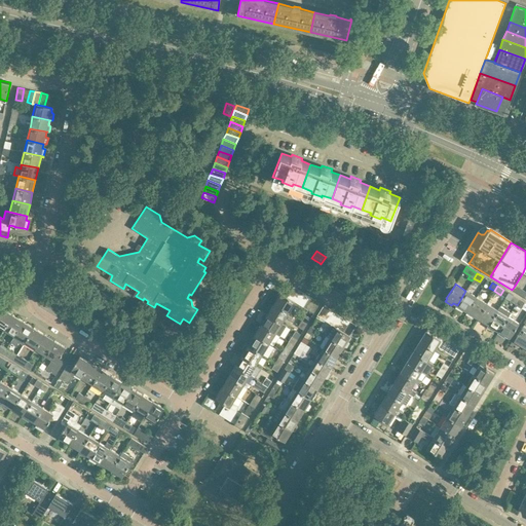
[(294,287),(288,297),(293,300),(299,290),(294,287)]
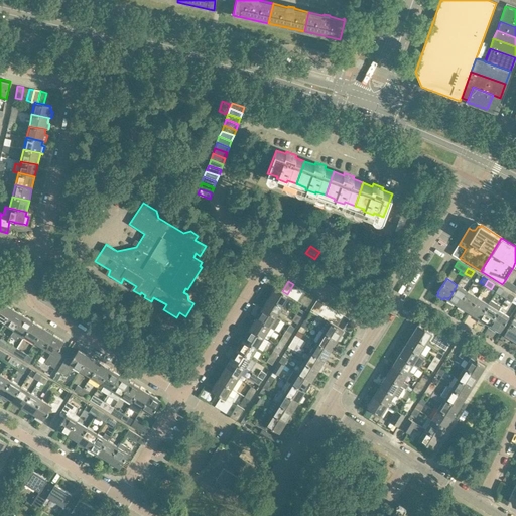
[(507,287),(514,291),(515,287),(515,286),(510,283),(507,287)]
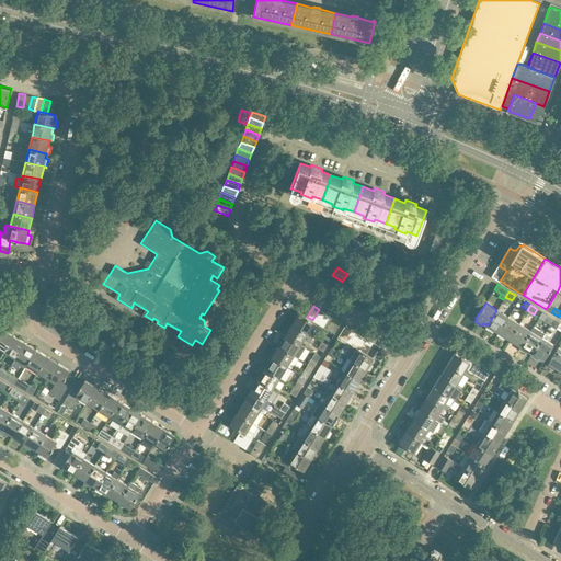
[(312,320),(315,321),(317,323),(324,312),(319,309),(312,320)]
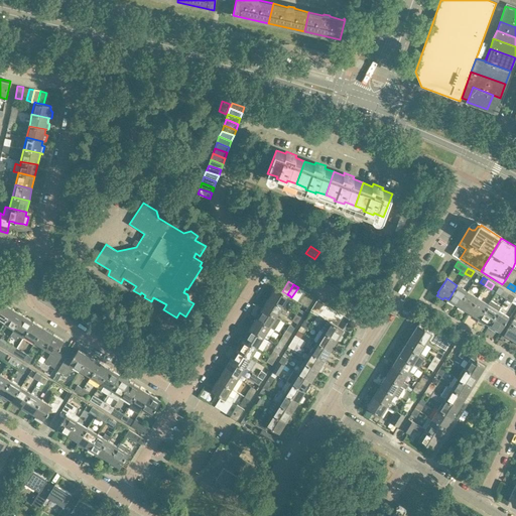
[(455,303),(459,305),(468,291),(457,285),(448,299),(446,301),(454,305),(455,303)]
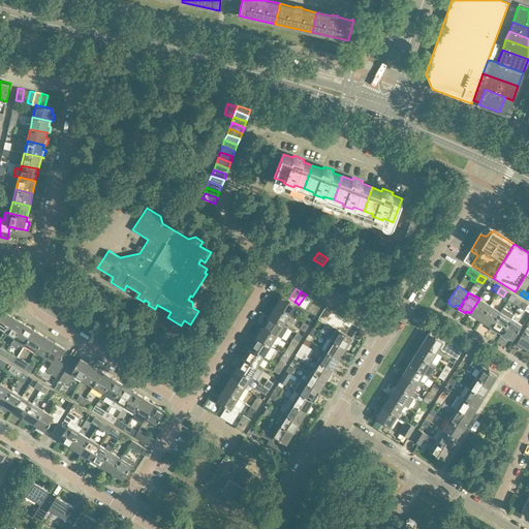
[(297,303),(294,302),(289,299),(282,294),(276,305),(289,314),(297,303)]
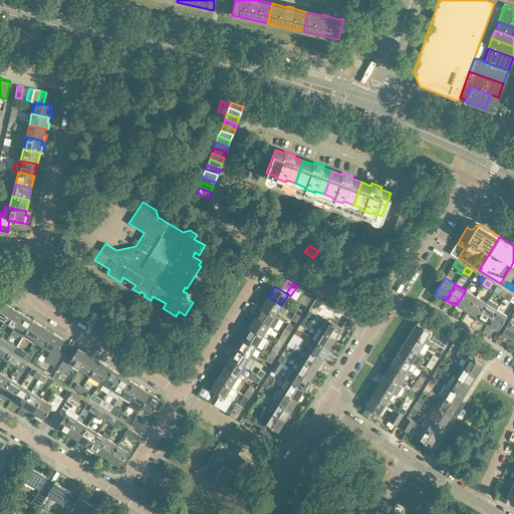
[(290,296),(295,299),(302,289),(297,286),(290,296)]
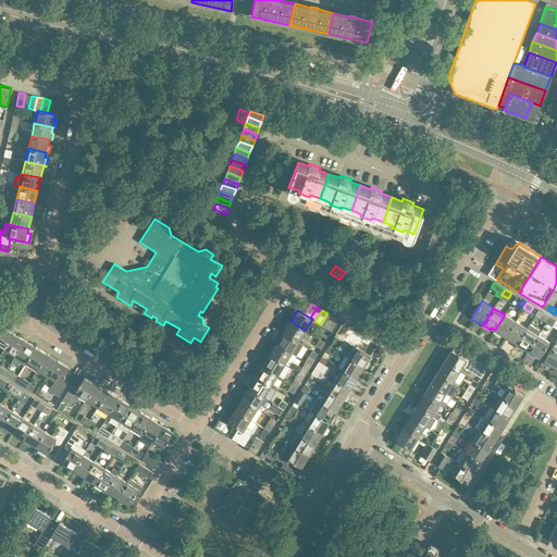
[(320,324),(326,327),(333,317),(327,313),(320,324)]
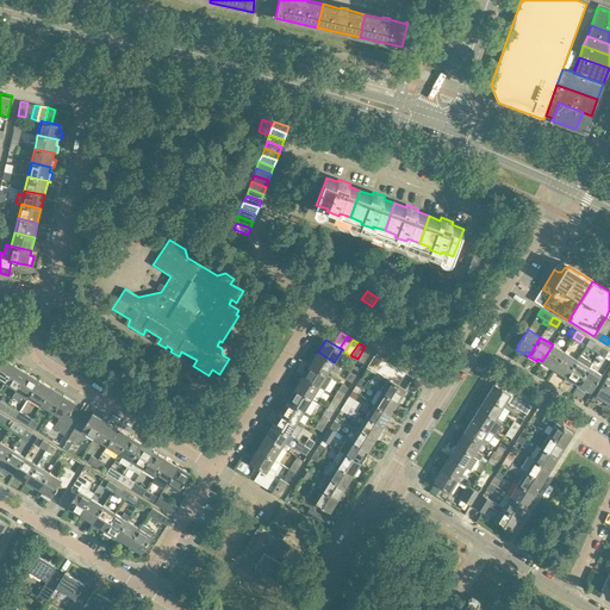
[(591,349),(598,353),(602,347),(595,343),(591,349)]
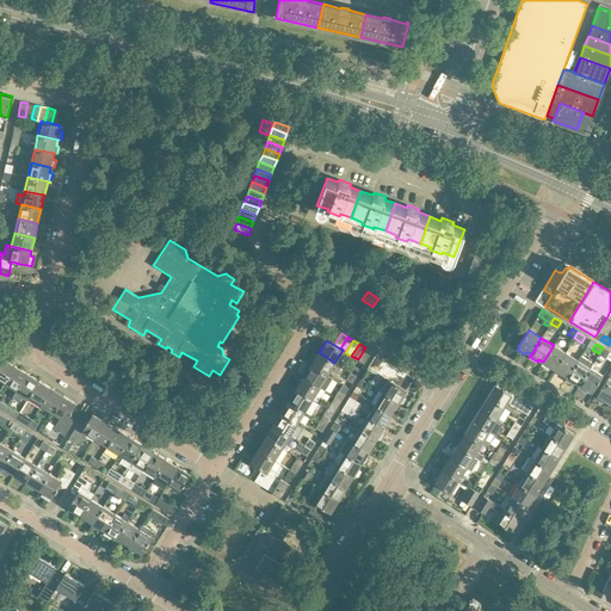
[(555,370),(566,352),(554,345),(543,362),(541,365),(549,370),(550,366),(555,370)]
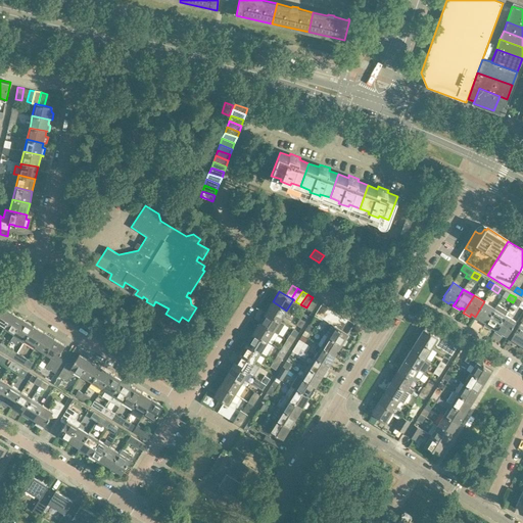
[(319,301),(313,297),(306,307),(312,312),(319,301)]
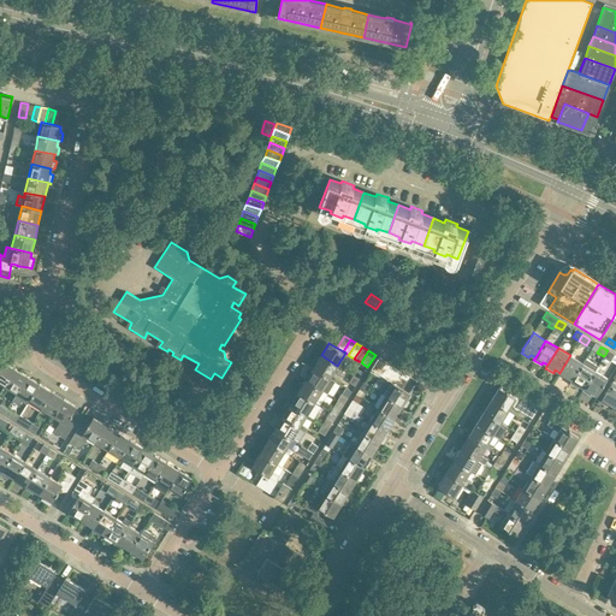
[(614,354),(608,350),(604,356),(610,361),(614,354)]
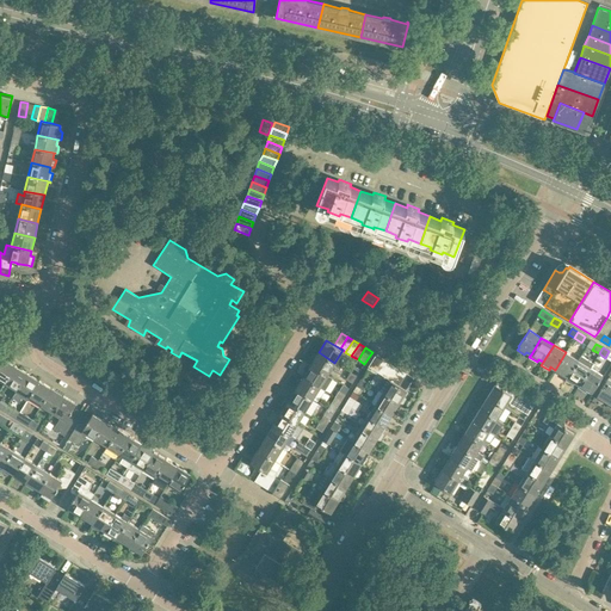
[(327,375),(334,363),(319,352),(310,365),(327,375)]
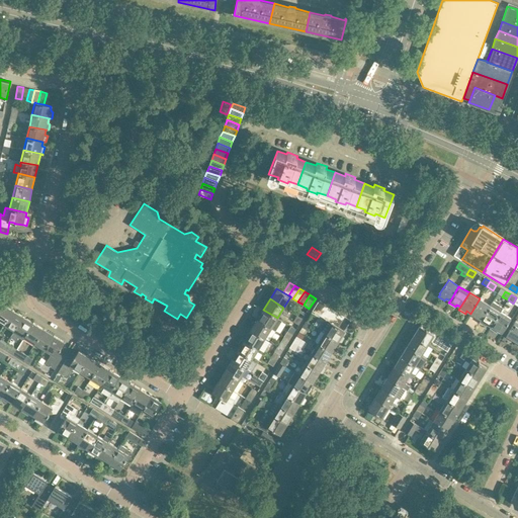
[(490,305),(480,298),(470,314),(481,320),(490,305)]
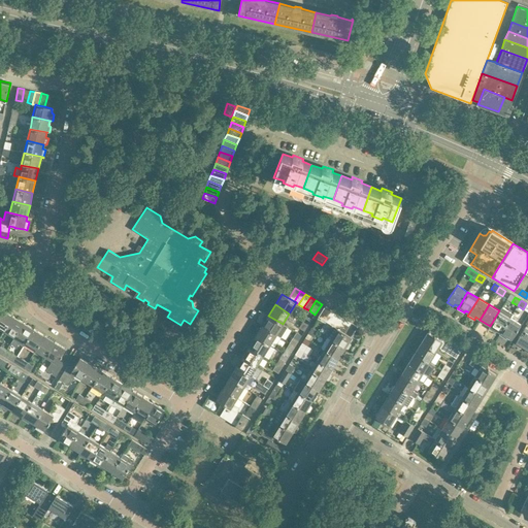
[(330,309),(325,306),(319,317),(324,320),(330,309)]
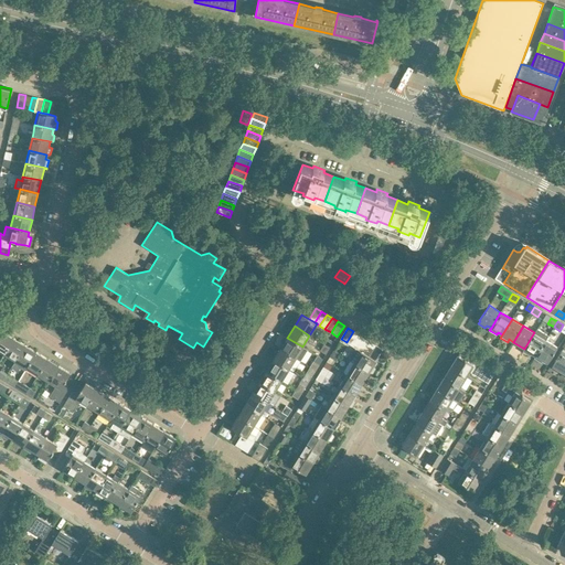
[(530,355),(532,353),(535,355),(545,340),(548,336),(537,328),(534,332),(524,349),(523,351),(530,355)]
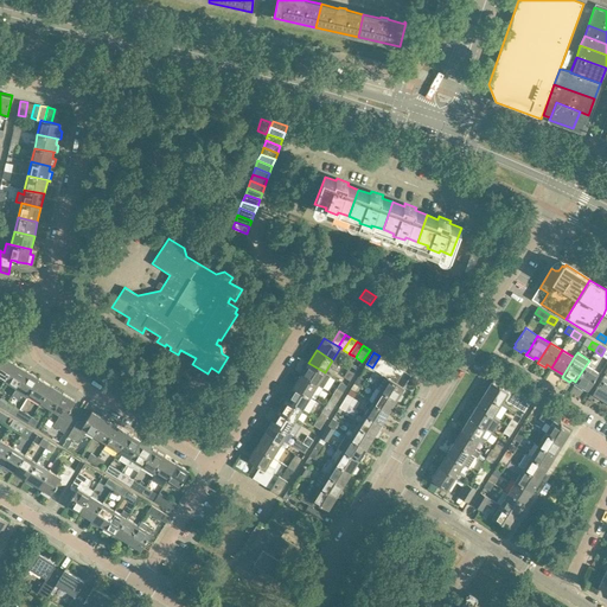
[(0,359),(0,377),(5,381),(16,363),(2,356),(0,359)]
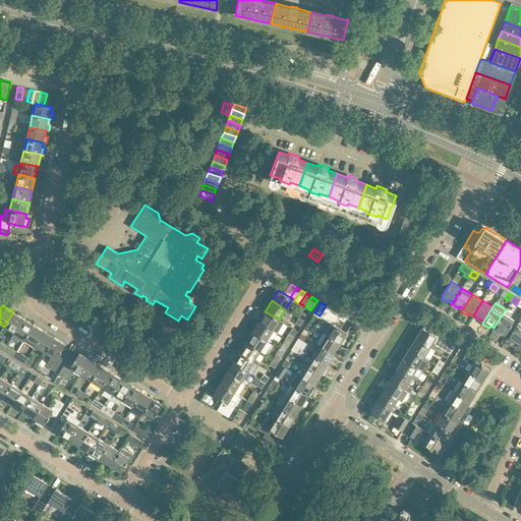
[(320,315),(325,320),(331,308),(326,305),(320,315)]
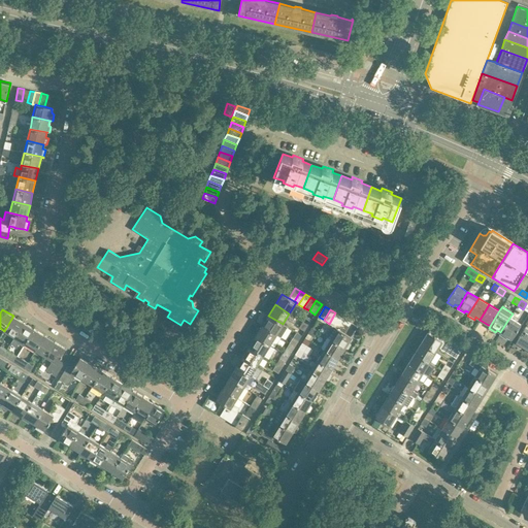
[(340,316),(335,312),(329,324),(332,325),(334,327),(340,316)]
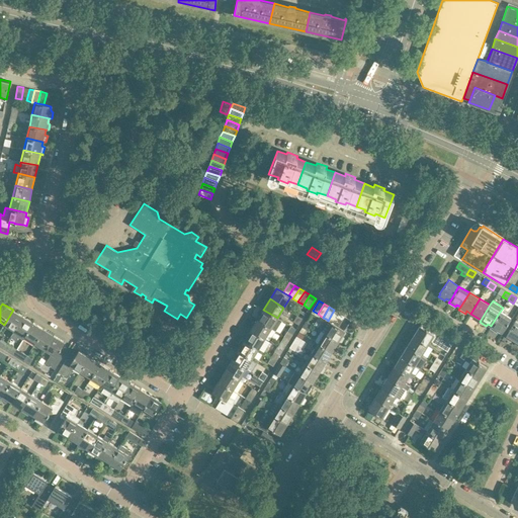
[(257,320),(271,328),(275,331),(281,321),(277,318),(263,310),(260,309),(257,313),(259,316),(257,320)]
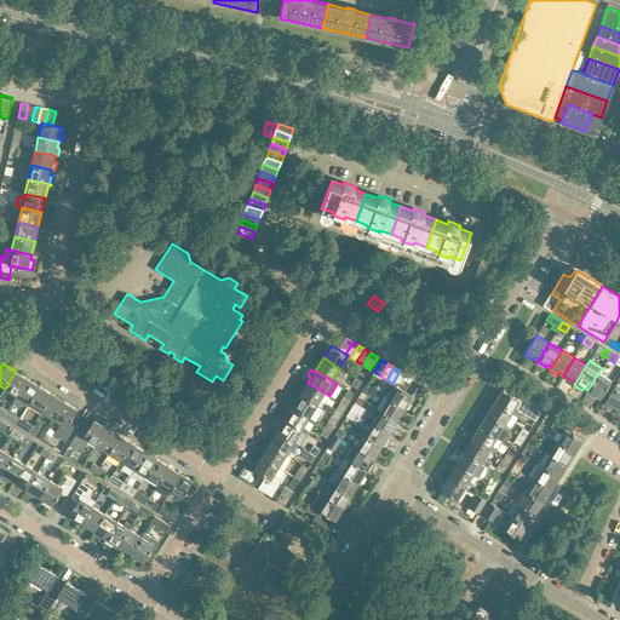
[(17,396),(28,379),(16,371),(5,389),(17,396)]
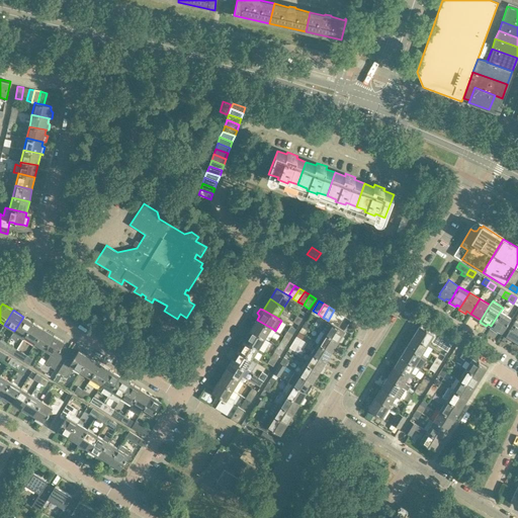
[(334,310),(328,321),(333,324),(339,313),(334,310)]
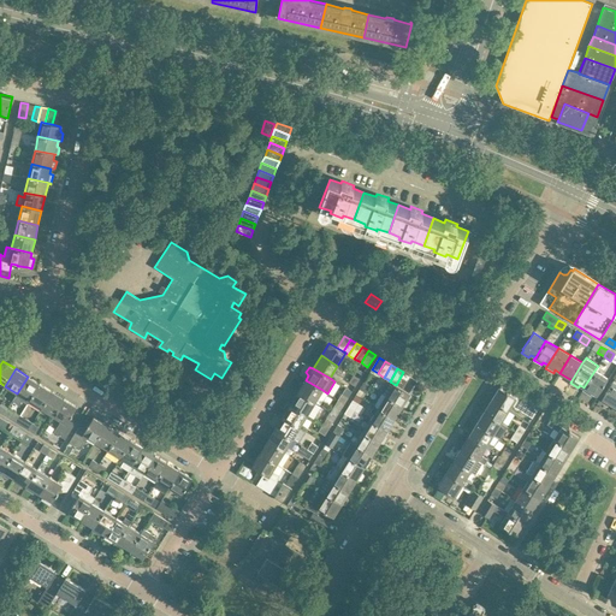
[(357,369),(354,375),(360,379),(363,373),(357,369)]
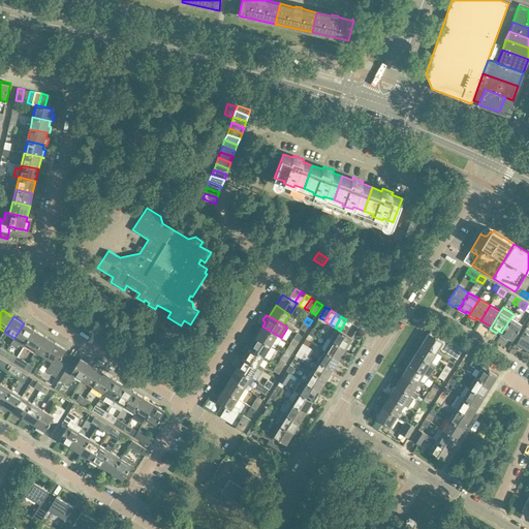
[(508,337),(512,340),(522,324),(510,318),(501,333),(502,333),(500,336),(507,340),(508,337)]
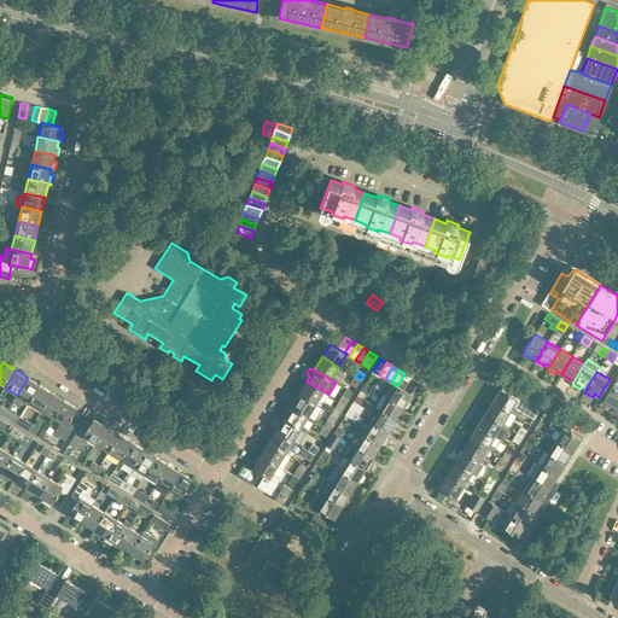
[(404,373),(397,386),(403,390),(410,378),(404,373)]
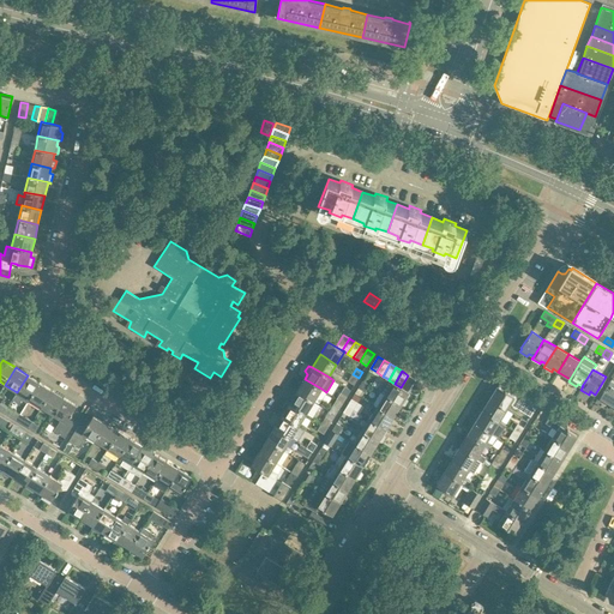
[(354,385),(359,378),(353,374),(348,381),(354,385)]
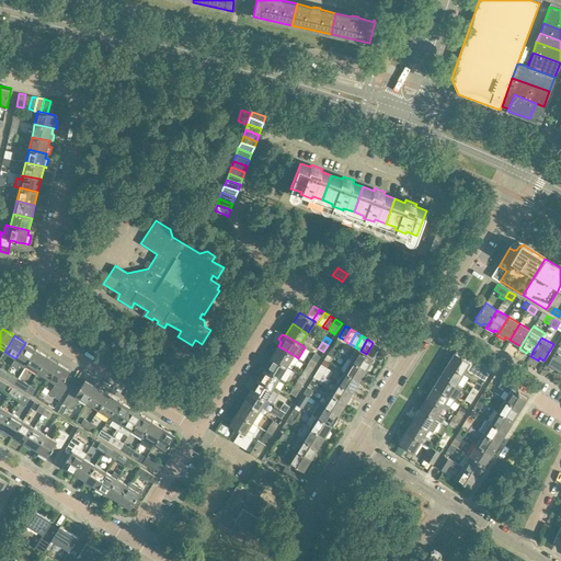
[(15,358),(12,365),(18,368),(20,365),(22,362),(26,365),(36,350),(25,343),(15,358)]
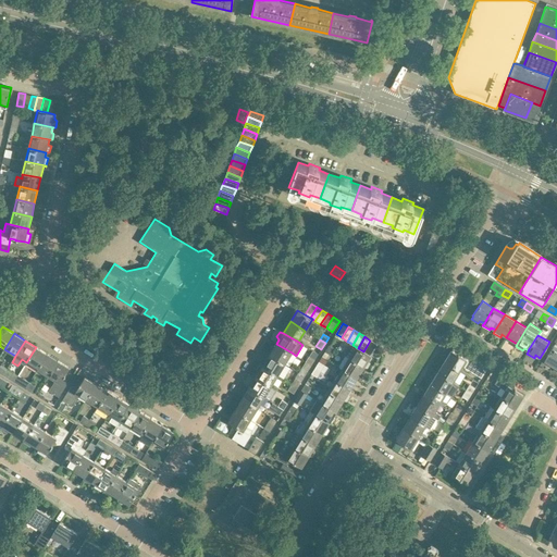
[(350,343),(344,355),(345,356),(364,367),(363,368),(368,368),(370,363),(369,360),(371,356),(370,356),(378,344),(370,341),(363,351),(358,348),(353,345),(350,343)]
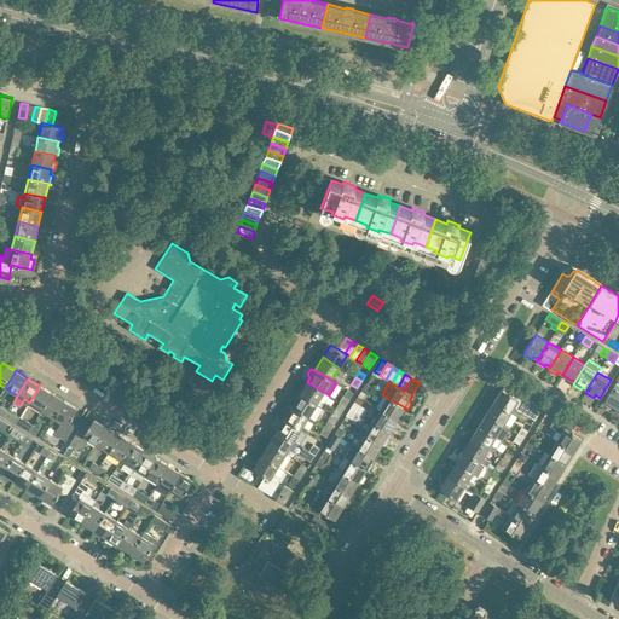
[(307,382),(300,394),(316,404),(324,392),(307,382)]
